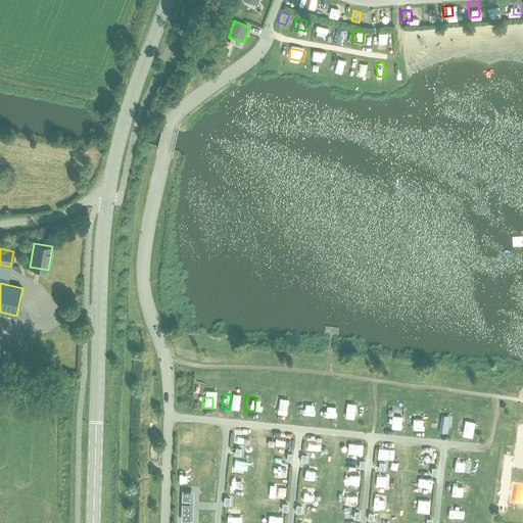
[(278,414),(279,398),(270,397),(269,414),(278,414)]
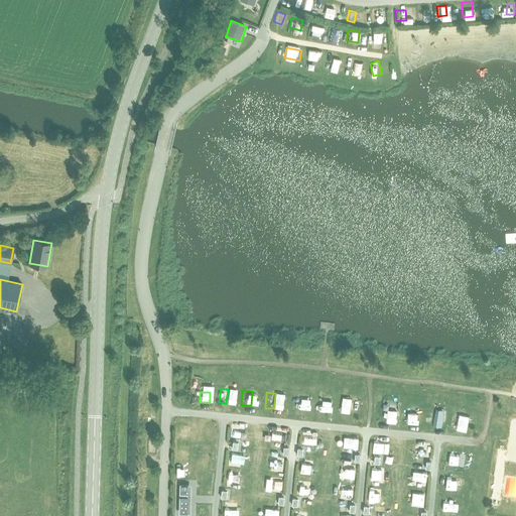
[(302,411),(303,395),(297,395),(295,411),(302,411)]
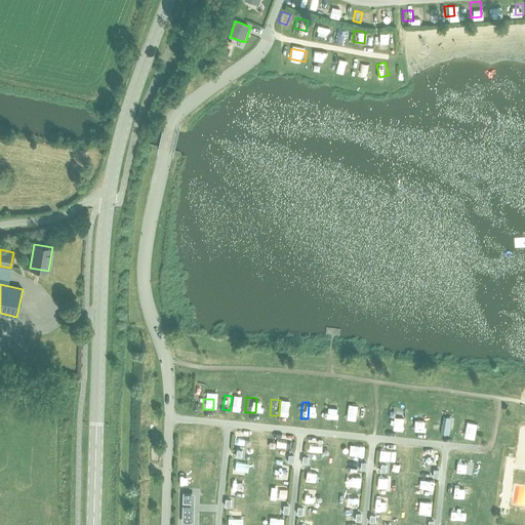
[(325,407),(323,418),(330,418),(331,408),(325,407)]
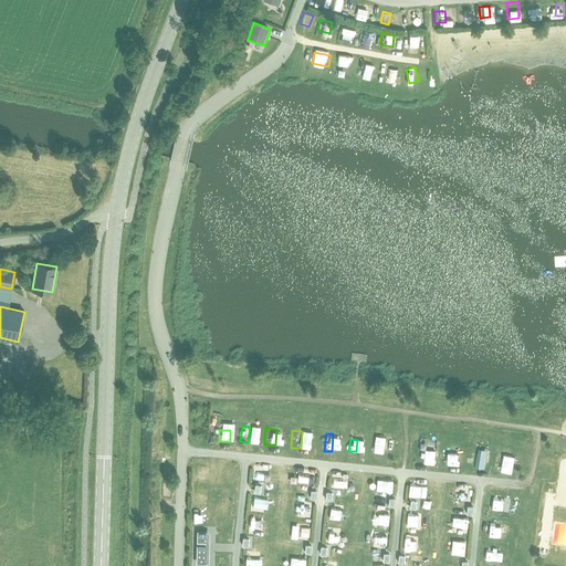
[(427,441),(423,459),(431,460),(435,442),(427,441)]
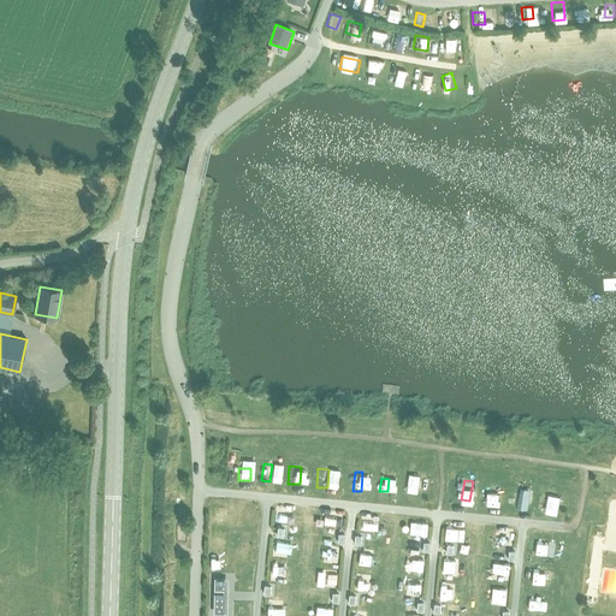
[(516,492),(516,504),(531,505),(531,492),(516,492)]
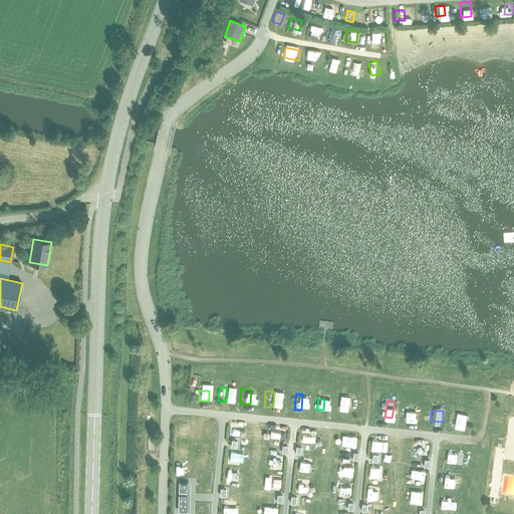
[(174,424),(173,436),(185,437),(186,425),(174,424)]
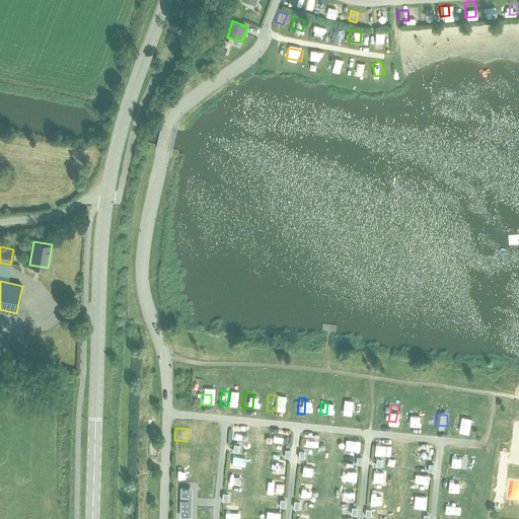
[(278,435),(277,444),(287,446),(288,436),(278,435)]
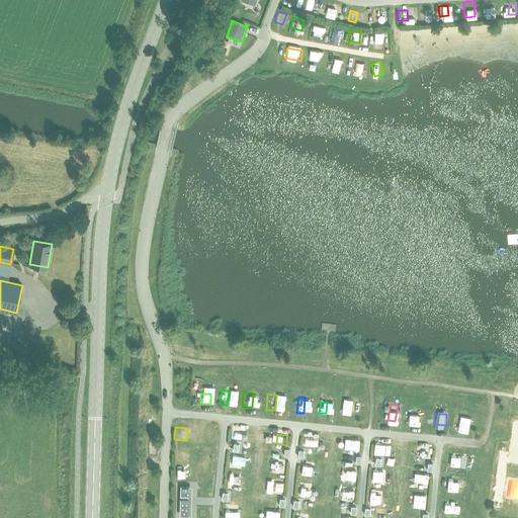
[(372,446),(372,456),(387,456),(387,447),(372,446)]
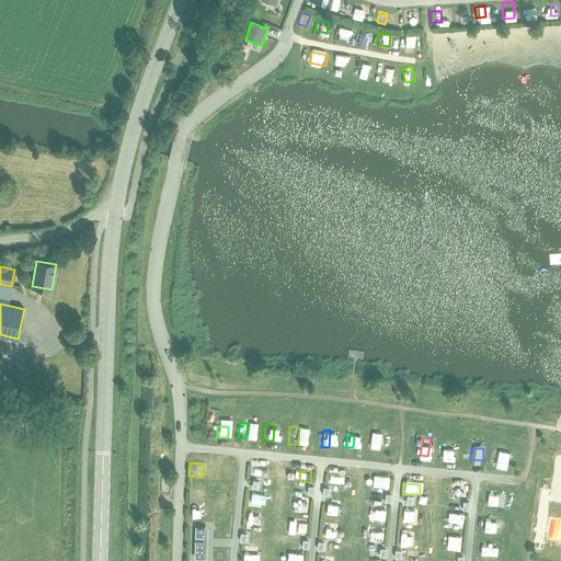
[(202,497),(202,484),(189,484),(189,497),(202,497)]
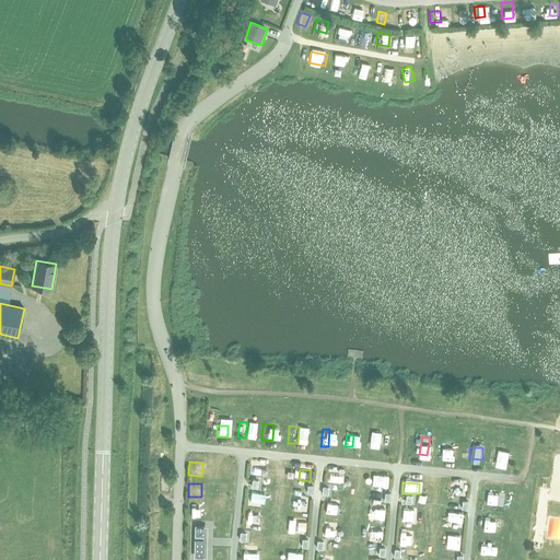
[(494,505),(496,494),(483,493),(482,504),(494,505)]
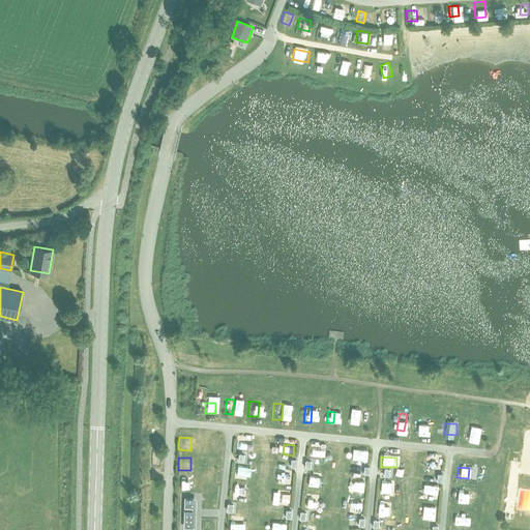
[(305,491),(320,491),(320,480),(305,480),(305,491)]
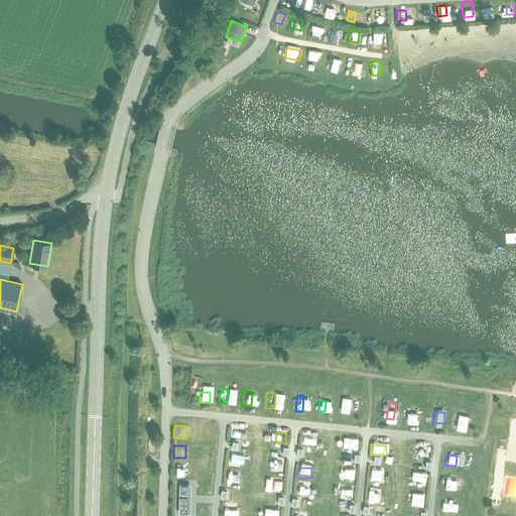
[(385,477),(385,469),(370,468),(369,476),(385,477)]
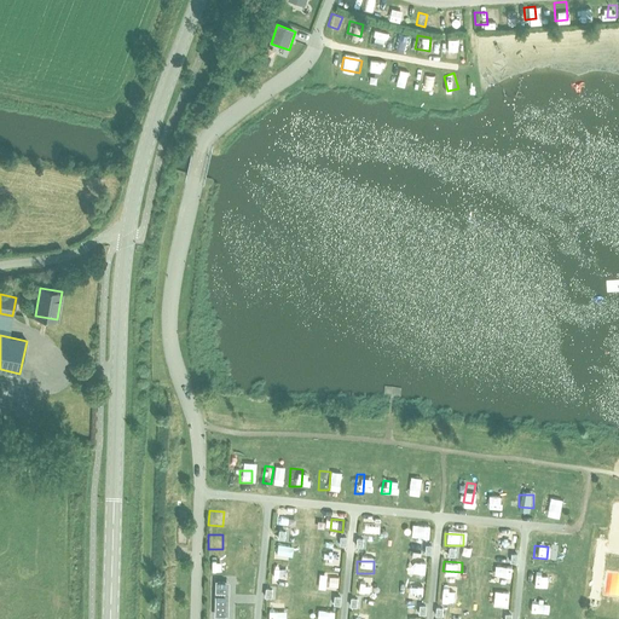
[(209,568),(208,580),(227,582),(229,570),(209,568)]
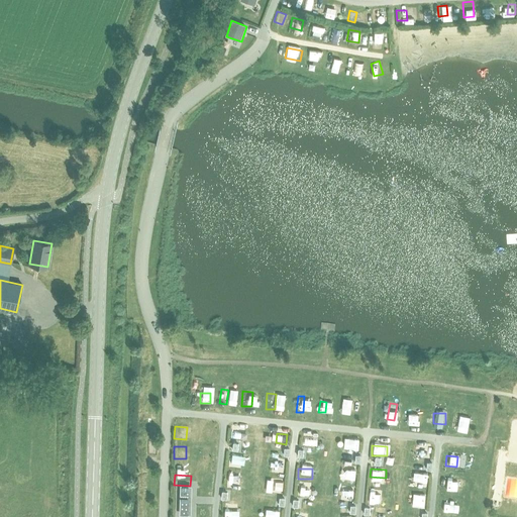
[(516,479),(506,478),(505,498),(516,498),(516,479)]
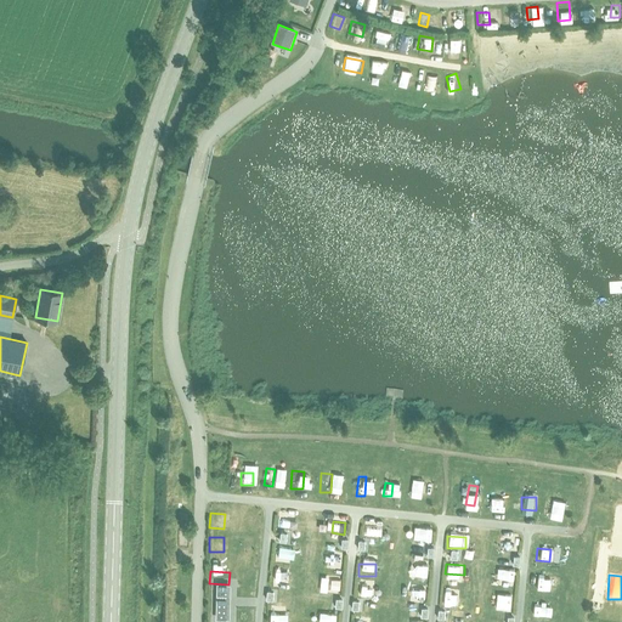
[(216,601),(216,617),(226,617),(227,584),(226,584),(218,584),(216,601)]
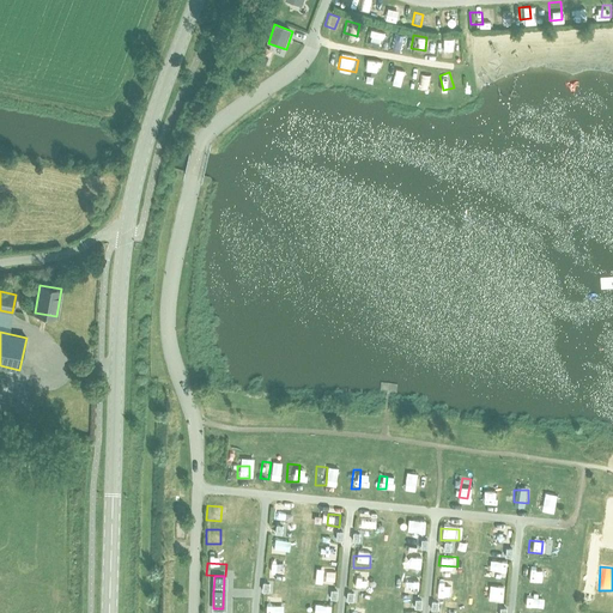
[(328,594),(309,594),(309,606),(327,606),(328,594)]
